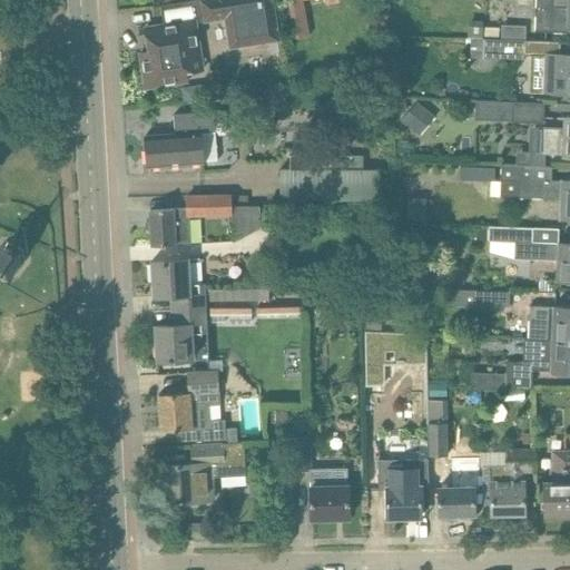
[(229,49),(278,41),(277,36),(272,0),(203,0),(200,0),(200,1),(203,17),(204,22),(204,23),(225,20),(228,42),(229,49)]
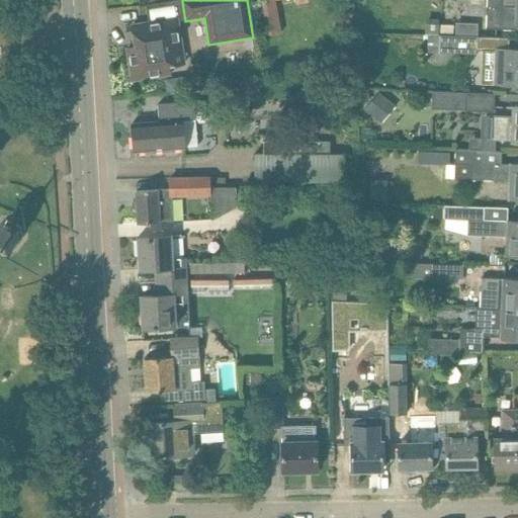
[(266,0),(266,1),(263,1),(269,35),(280,33),(274,0),(294,0),(295,4),(309,2),(308,0),(266,0)]
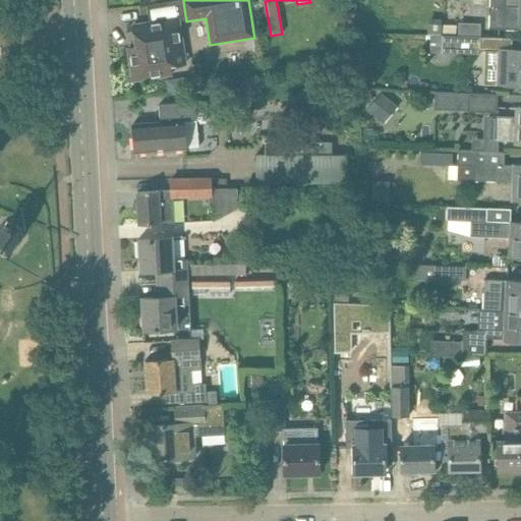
[(520,0),(489,0),(489,29),(520,30),(520,0)]
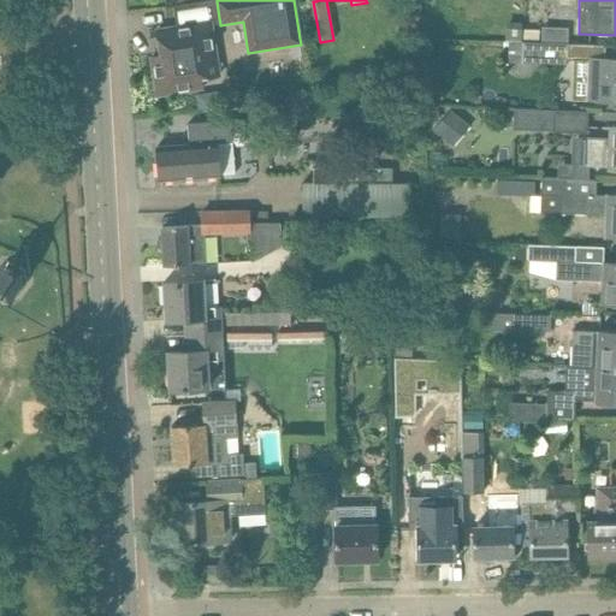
[(161,57),(150,58),(157,90),(161,95),(202,88),(201,81),(219,77),(218,61),(212,25),(211,21),(177,27),(158,30),(161,57)]
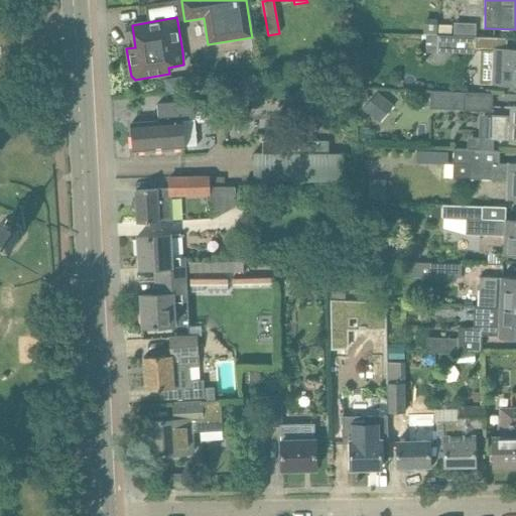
[(423,33),(436,34),(437,19),(424,18),(424,19),(423,31),(423,33)]
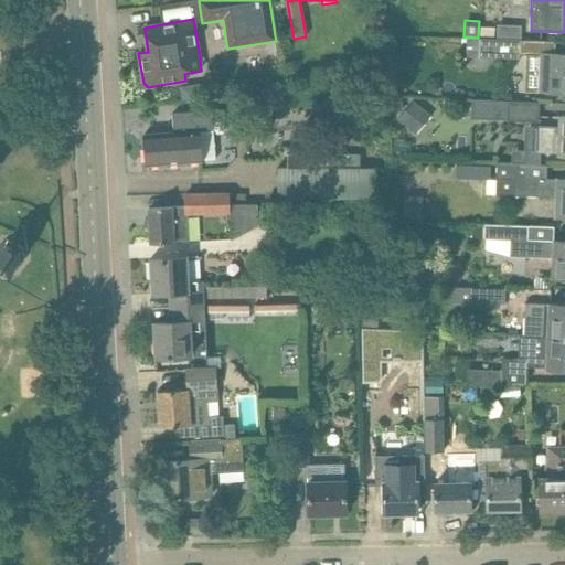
[(497,24),(497,40),(499,40),(520,40),(521,24),(499,24),(497,24)]
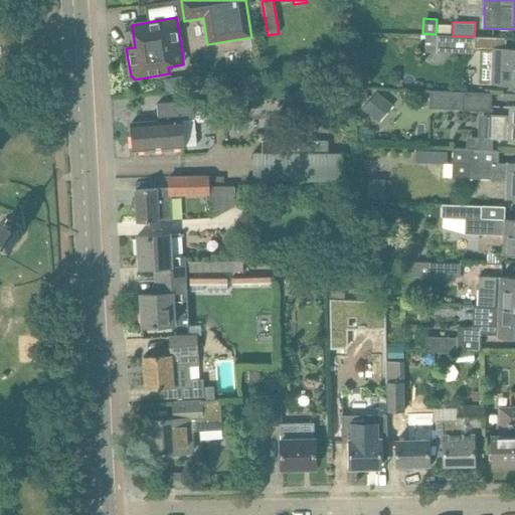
[(453,36),(425,35),(425,52),(473,54),(474,36),(455,36),(453,36)]
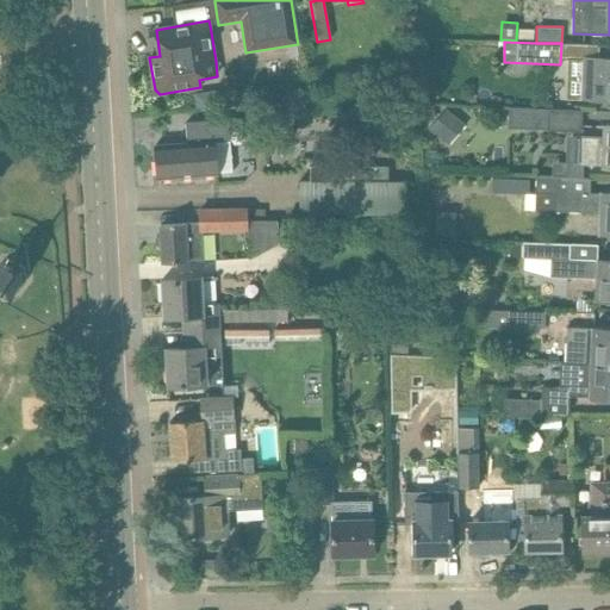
[(568,60),(568,78),(584,79),(583,99),(609,99),(609,58),(599,58),(584,58),(583,58),(568,57),(568,60)]
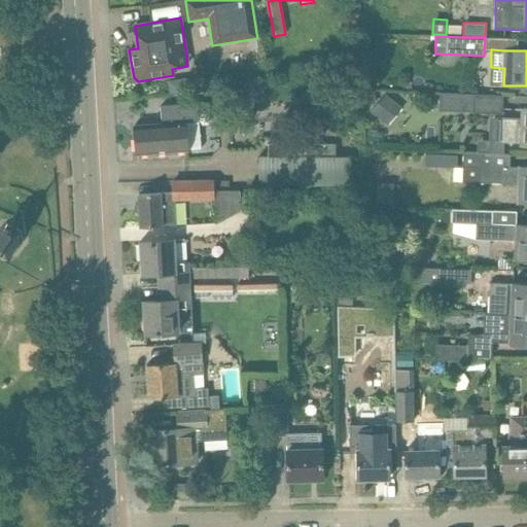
[(375,91),(362,91),(364,105),(376,104),(375,91)]
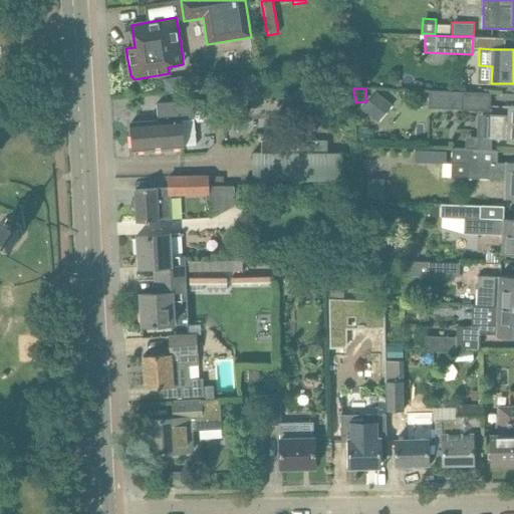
[(490,110),(490,93),(430,90),(429,107),(462,108),(462,109),(490,110)]
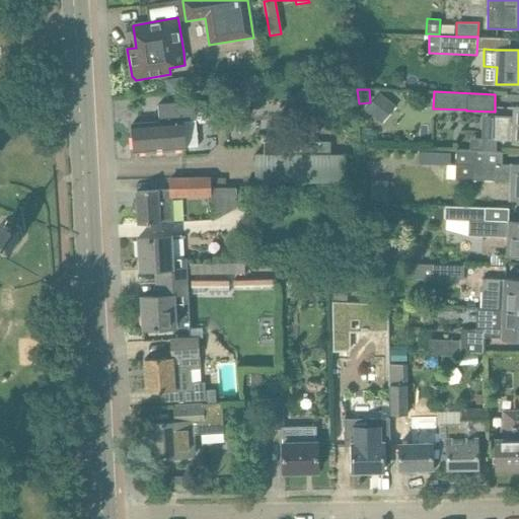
[(369,110),(383,123),(395,106),(381,95),(369,110)]
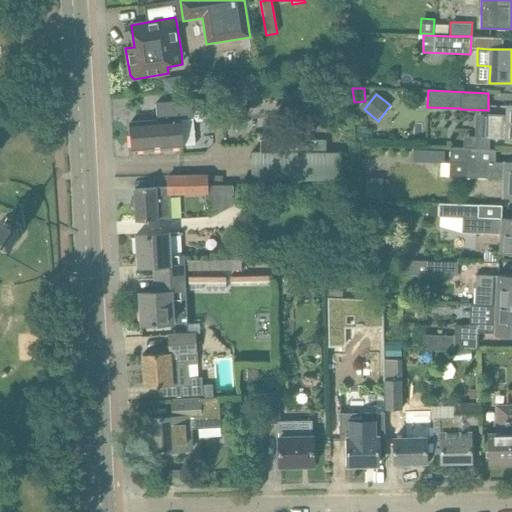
[(195,144),(193,117),(191,100),(156,103),(157,120),(130,122),(132,150),(183,146),(183,145),(195,144)]
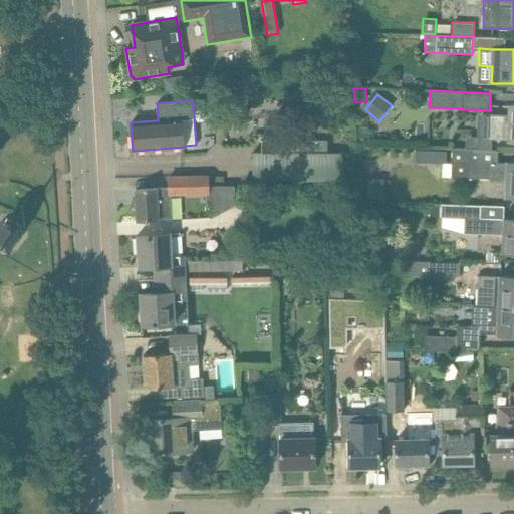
[(513,105),(510,105),(510,115),(489,114),(488,140),(513,140),(513,105)]
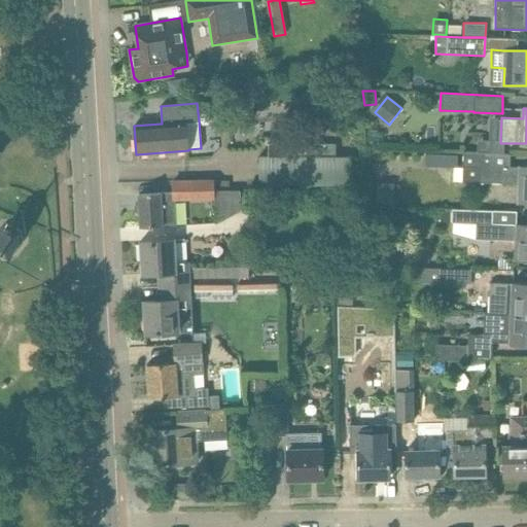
[(351,159),(335,157),(335,145),(270,143),(269,156),(260,155),(259,183),(350,186),(351,159)]
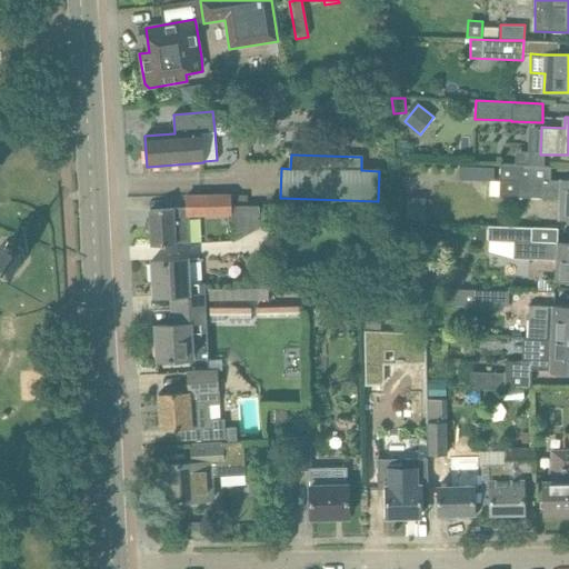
[(500,165),(499,180),(517,181),(517,197),(561,199),(560,218),(568,218),(568,179),(561,180),(561,181),(550,180),(550,167),(500,165)]
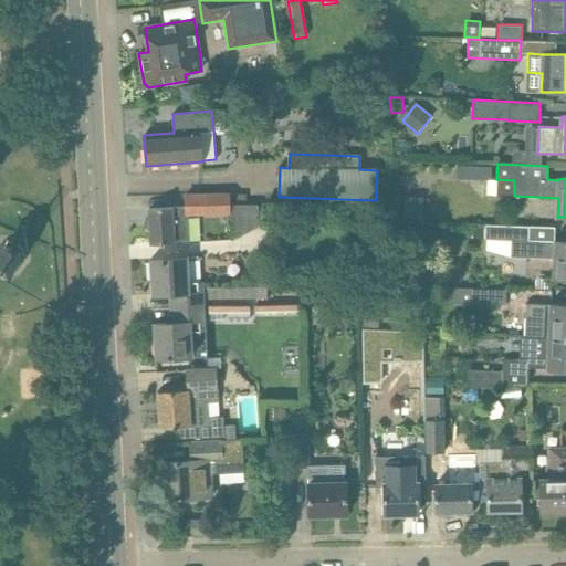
[(470,166),(457,166),(457,178),(470,179),(470,166)]
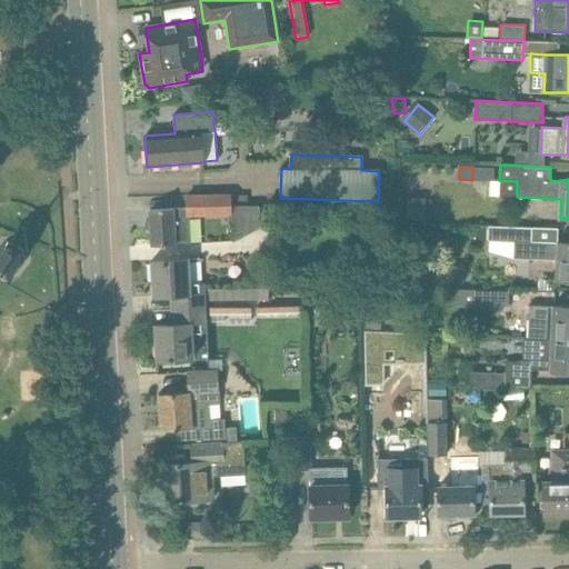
[(480,180),(493,181),(493,168),(480,168),(480,180)]
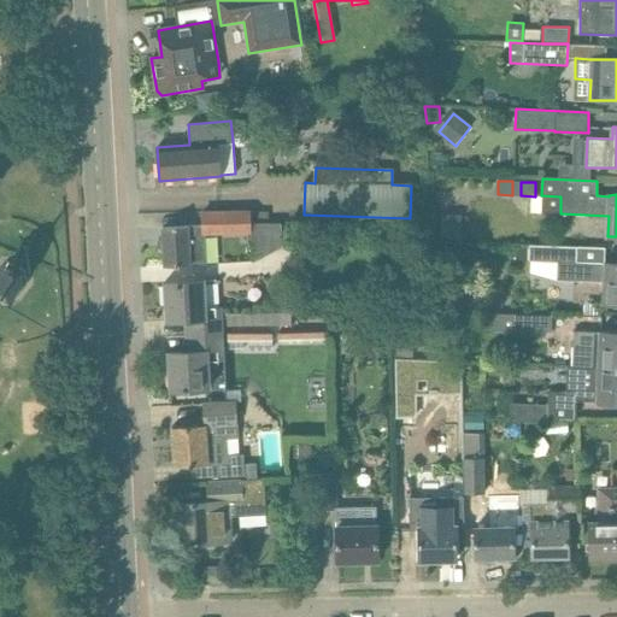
[(205,234),(250,233),(248,211),(227,212),(203,212),(203,225),(162,227),(164,266),(206,264),(205,234)]
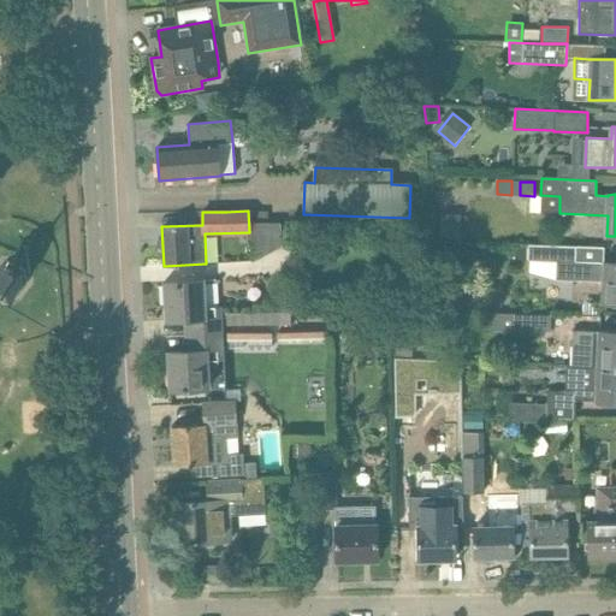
[(528,244),(527,260),(556,261),(555,279),(602,282),(602,303),(615,303),(615,261),(603,261),(604,247),(528,244)]
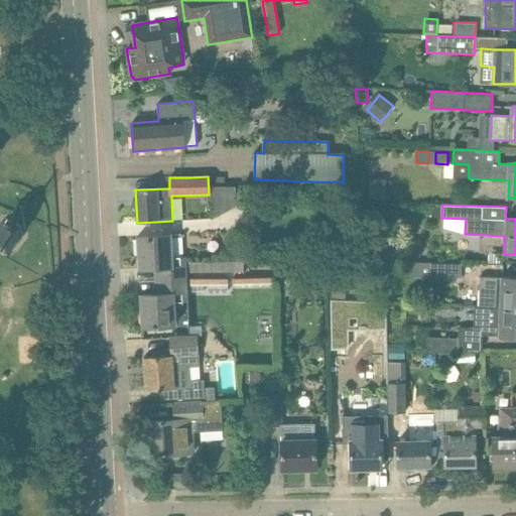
[(3,222),(0,225),(0,245),(5,251),(11,250),(21,237),(21,232),(8,221),(3,222)]
